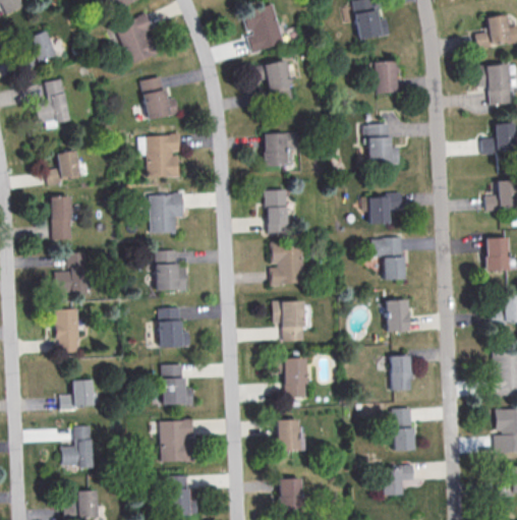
[(377,0),(360,0),(356,0),(357,37),(390,36),(389,19),(378,19),(377,0)]
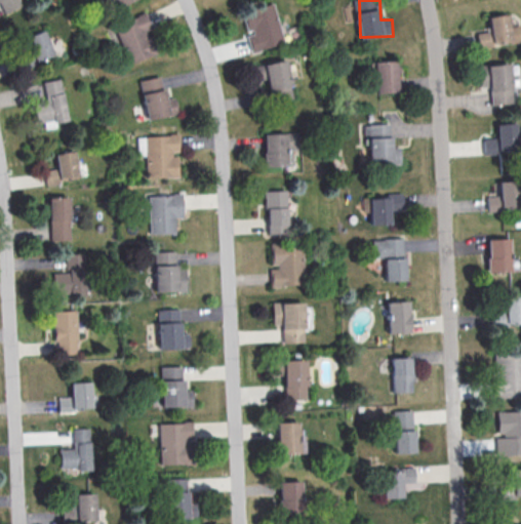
[(250,34),(249,34),(254,52),(287,43),(277,3),(245,12),(250,34)]
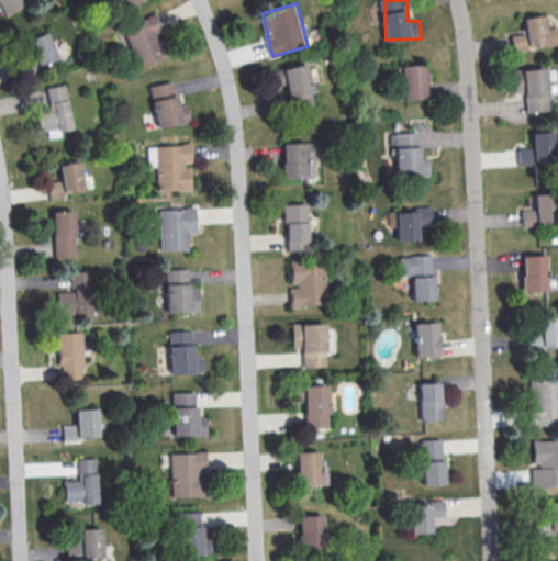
[(123,29),(140,70),(171,58),(164,38),(158,41),(157,35),(165,32),(157,15),(123,29)]
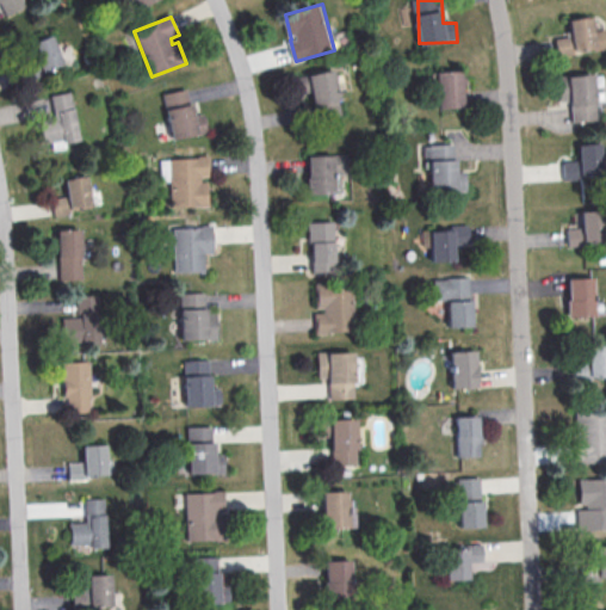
[(572,20),(574,36),(560,38),(562,56),(605,48),(605,30),(597,31),(594,17),(572,20)]
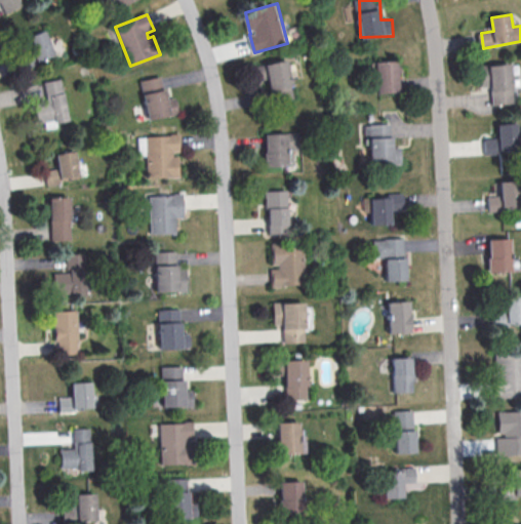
[(56,55),(48,31),(31,36),(38,62),(56,55)]
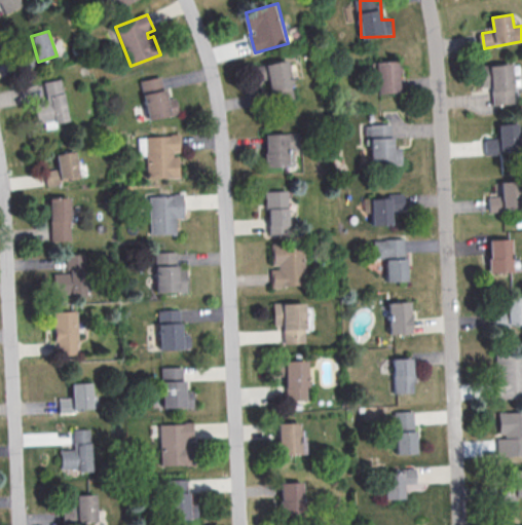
[(262,81),(270,80),(271,90),(293,87),(290,61),(260,65),(262,81)]
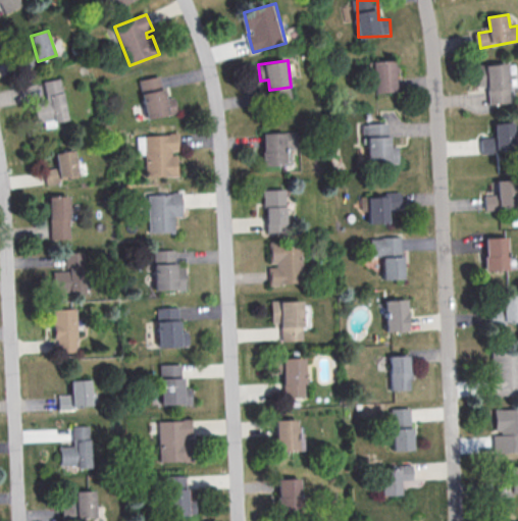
[(377,93),(399,92),(399,60),(377,61),(377,93)]
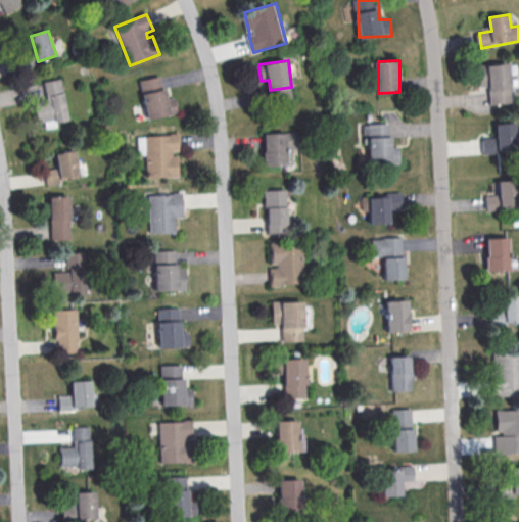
[(493,105),(516,102),(510,62),(487,65),(489,75),(481,77),(483,88),(490,86),(493,105)]
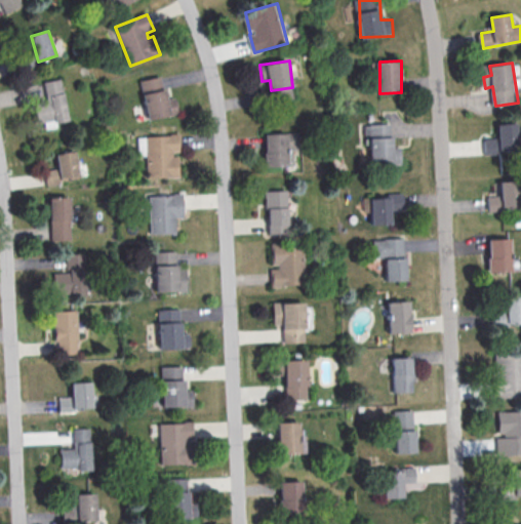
[(141,82),(149,122),(179,115),(175,99),(169,101),(167,90),(164,91),(161,78),(141,82)]
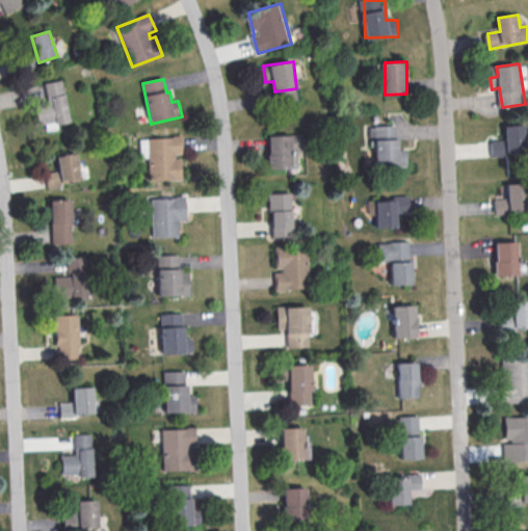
[(51,103),(37,105),(42,128),(59,125),(59,124),(72,122),(64,80),(47,83),(51,103)]
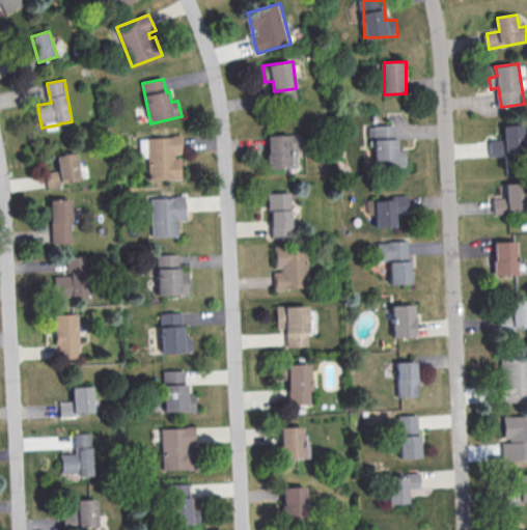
[(506,126),(507,152),(526,151),(526,124),(506,126)]
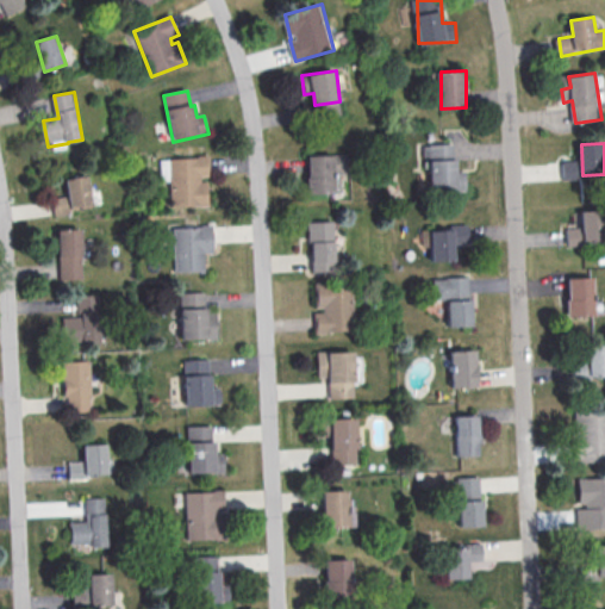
[(310,193),(337,193),(336,174),(350,174),(350,155),(309,156),(310,193)]
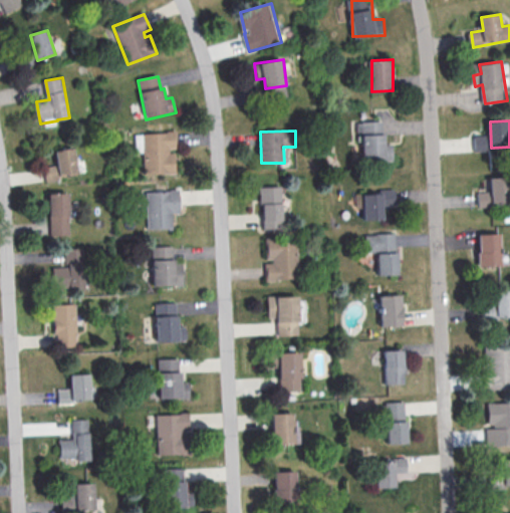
[(490,151),(490,136),(477,136),(477,152),(490,151)]
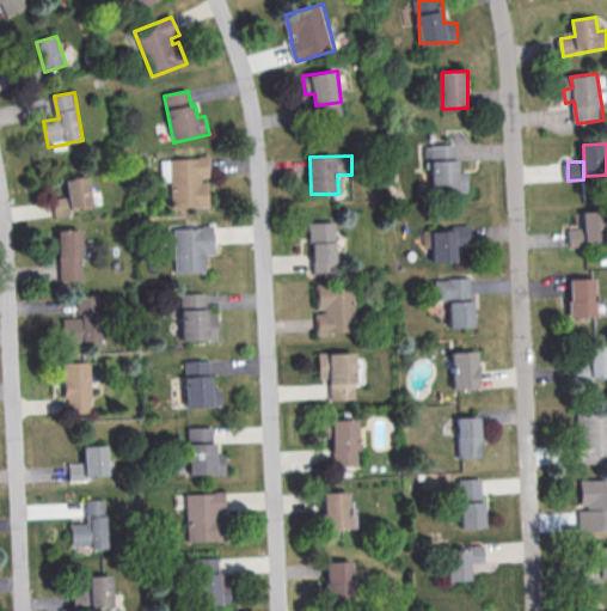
[(172,163),(173,209),(209,208),(208,183),(197,183),(197,163),(172,163)]
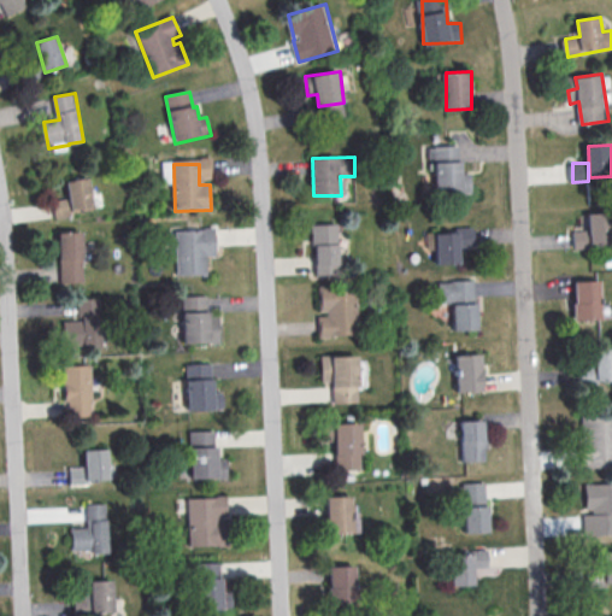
[(58,220),(74,217),(74,212),(95,209),(90,177),(68,181),(70,198),(56,200),(58,220)]
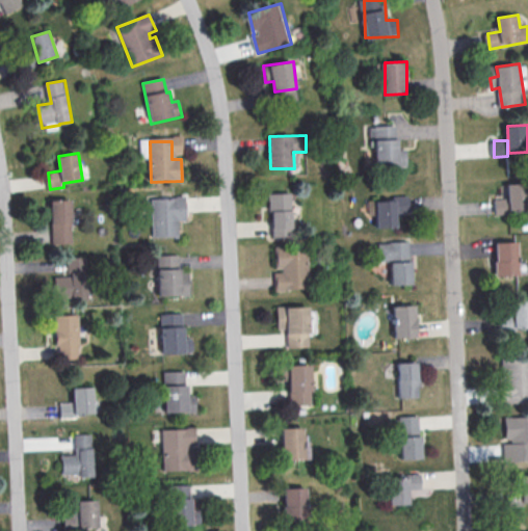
[(272,193),(273,237),(294,237),(293,193),(272,193)]
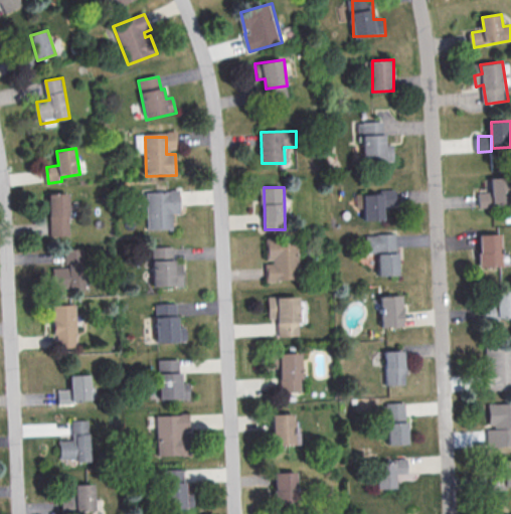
[(148,232),(147,194),(180,192),(181,215),(173,215),(174,231),(148,232)]
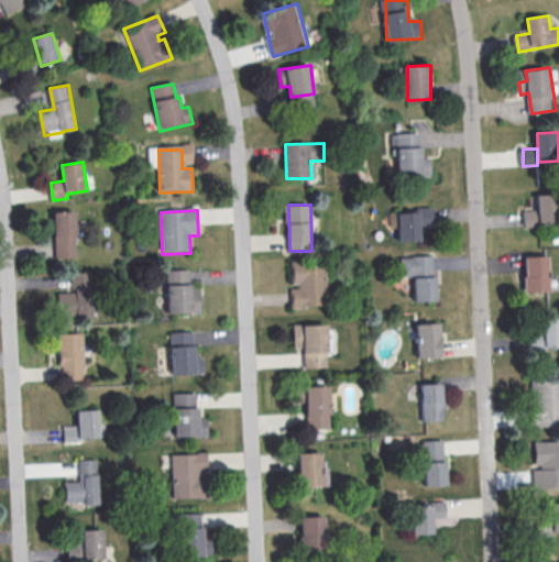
[(399,211),(401,241),(423,240),(422,226),(436,224),(435,210),(399,211)]
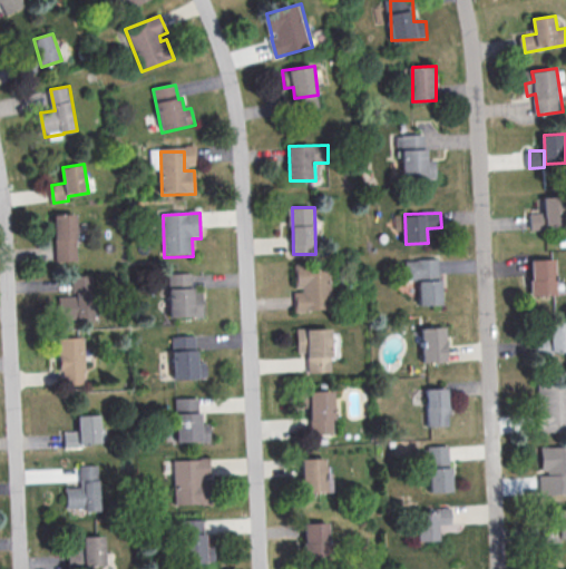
[(55,217),(76,216),(78,262),(57,263),(56,236),(55,236),(55,217)]
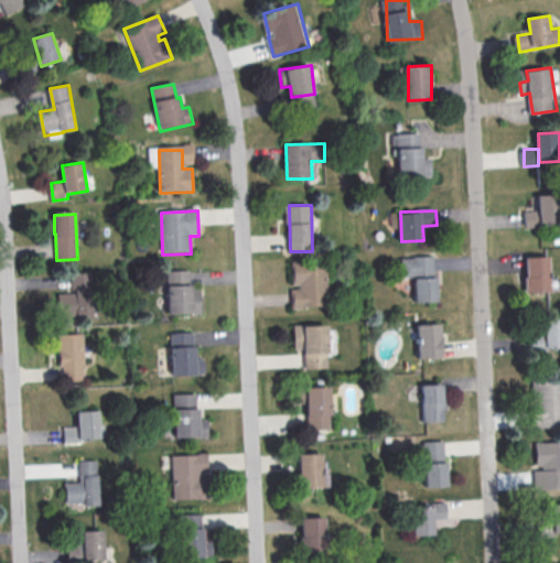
[(404,257),(405,278),(416,278),(417,302),(439,301),(437,256),(404,257)]
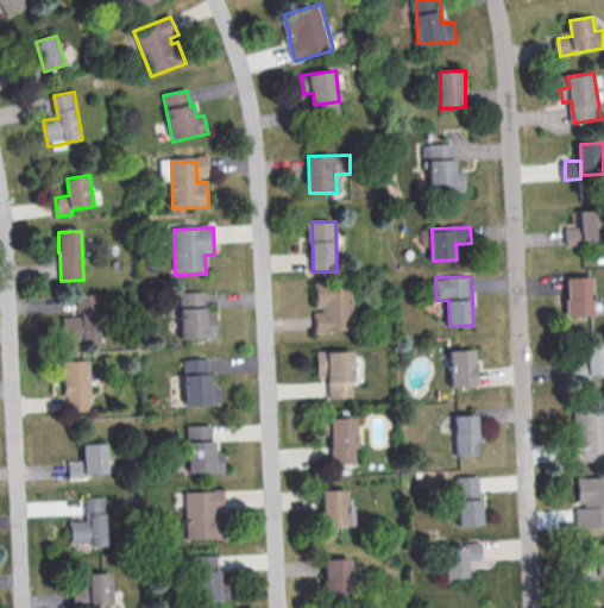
[(570,317),(596,315),(595,277),(568,277),(570,317)]
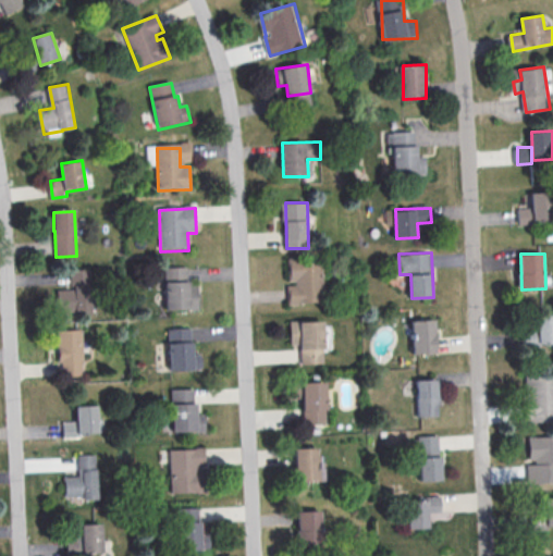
[(291,261),(292,285),(302,285),(302,305),(326,304),(323,261),(300,262),(300,261),(291,261)]
